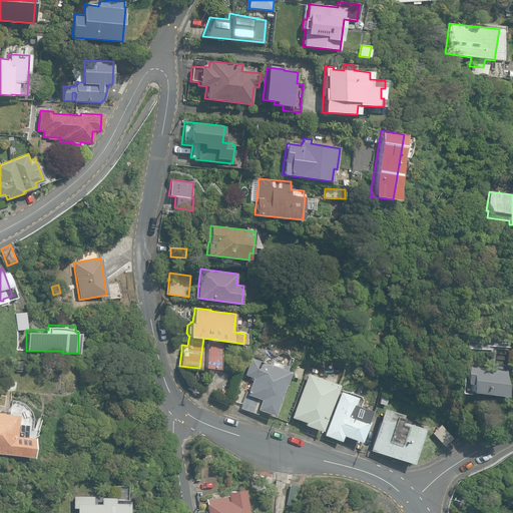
[(203,367),(218,369),(221,341),(206,340),(203,367)]
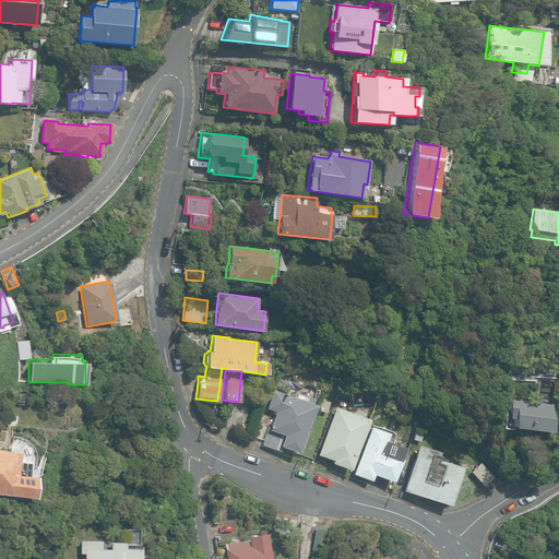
[(282,447),(297,452),(314,405),(309,403),(311,399),(294,392),(293,396),(273,390),(266,408),(273,411),(272,414),(274,414),(270,428),(268,427),(262,444),(280,451),(282,447)]
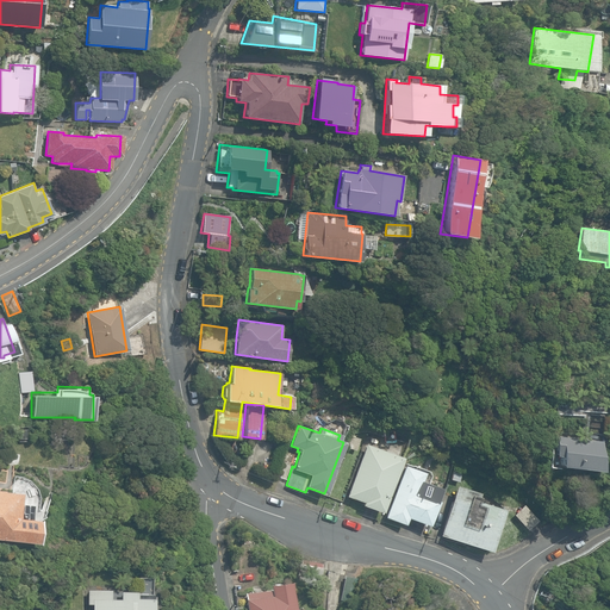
[(447,443),(458,448),(464,435),(453,430),(447,443)]
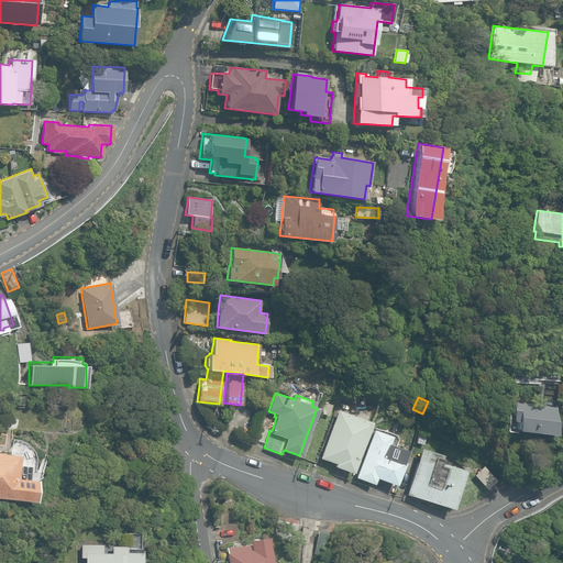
[(333,405),(324,400),(318,412),(327,417),(333,405)]
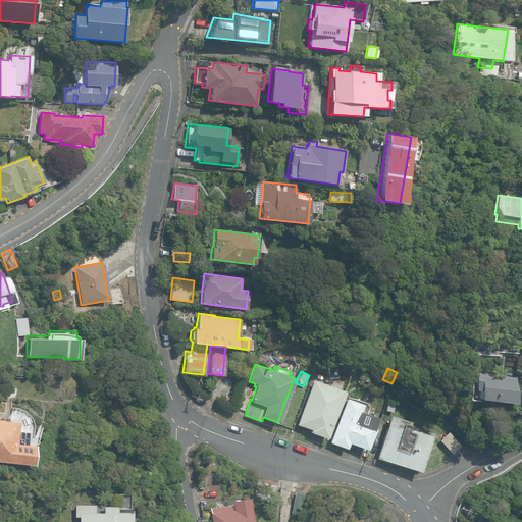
[(478,398),(510,402),(512,377),(475,373),(473,389),(479,390),(478,398)]
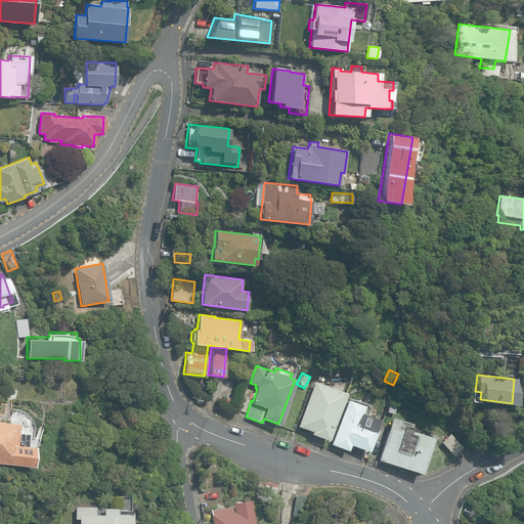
[(310,433),(326,439),(344,393),(313,382),(297,426),(311,431),(310,433)]
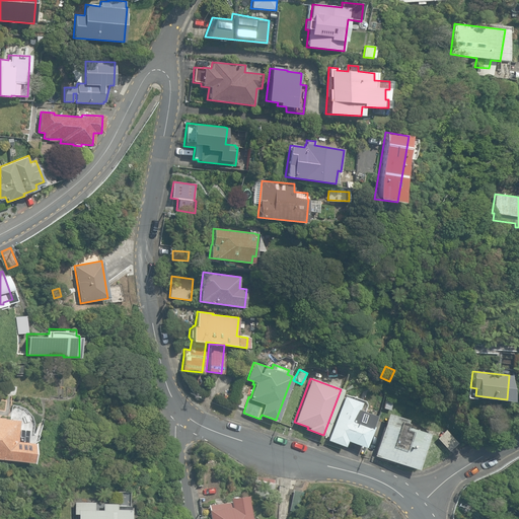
[(346,440),(363,447),(371,426),(369,425),(373,416),(357,410),(359,401),(343,395),(326,440),(344,446),(346,440)]
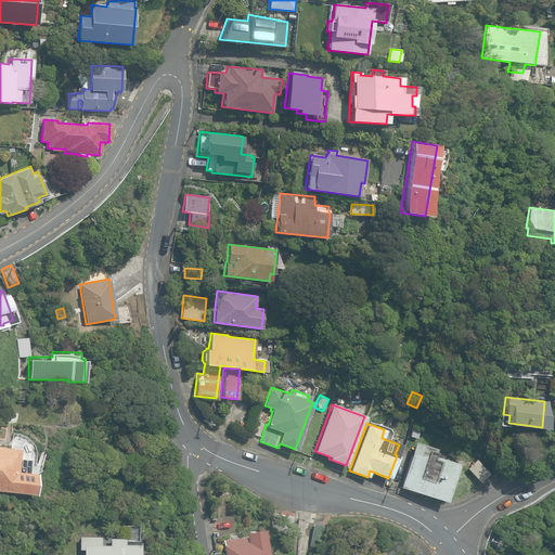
[(410,436),(417,438),(421,428),(412,426),(410,436)]
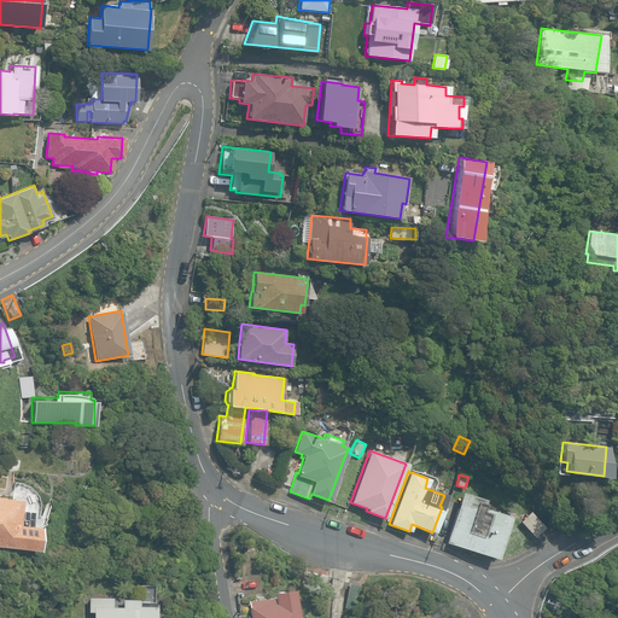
[(444,542),(495,558),(508,516),(481,507),(484,499),(460,491),(444,542)]
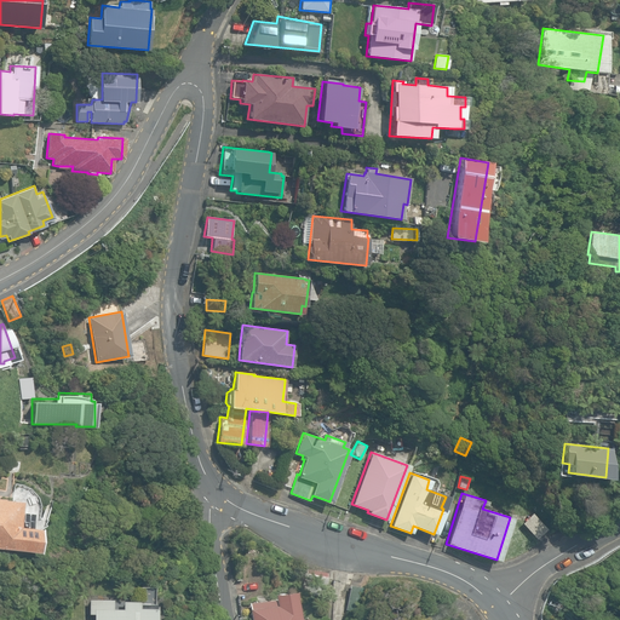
[(0,499),(0,547),(38,551),(40,528),(32,528),(33,512),(28,512),(22,511),(23,501),(0,499)]
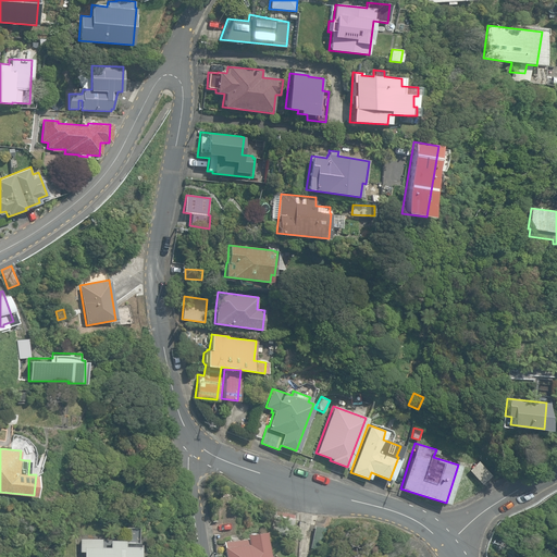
[(469,470),(482,483),(491,475),(478,461),(469,470)]
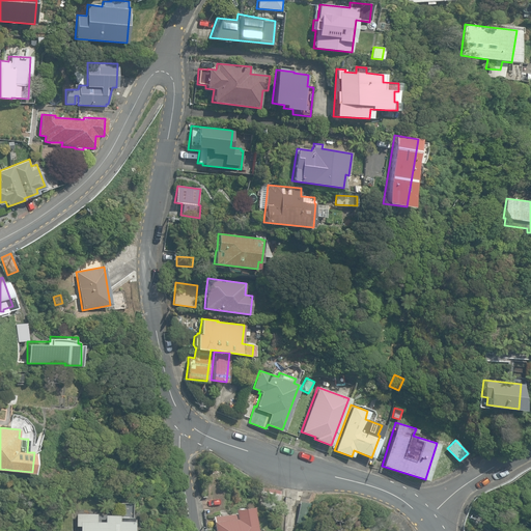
[(258,530),(258,529),(254,530),(250,505),(233,508),(234,512),(214,516),(215,521),(214,522),(215,530),(258,530)]
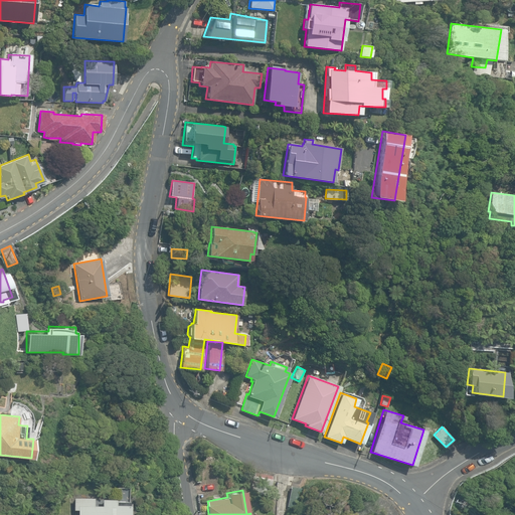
[(129,514),(129,504),(127,504),(127,501),(115,501),(115,499),(101,499),(102,506),(94,506),(94,497),(73,497),(73,509),(77,509),(77,514),(129,514)]
